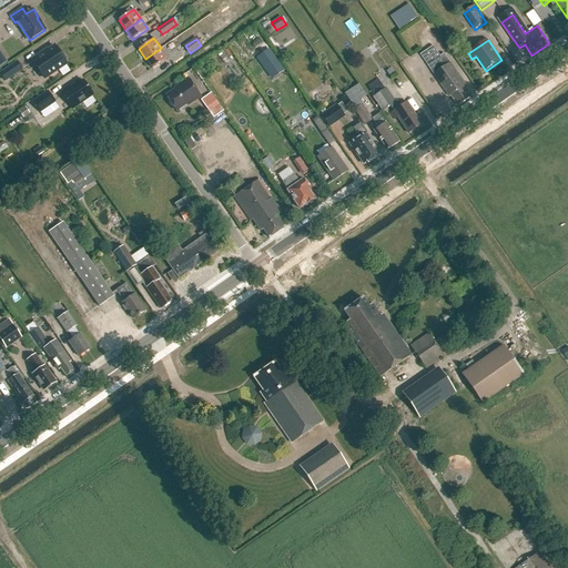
[(366,47),(372,54),(378,50),(374,42),(366,47)]
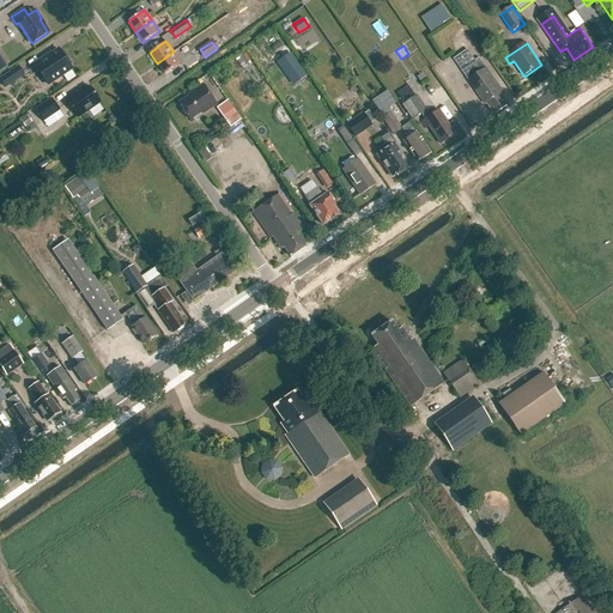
[(487,104),(496,115),(510,104),(504,96),(507,96),(480,58),(477,61),(468,49),(455,59),(486,105),(487,104)]
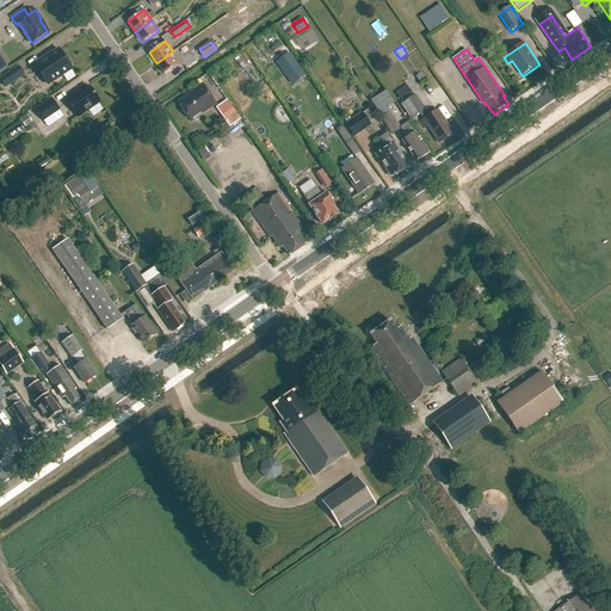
[(50,53),(34,65),(47,85),(62,74),(67,82),(75,76),(71,69),(71,68),(69,67),(71,63),(68,60),(65,60),(59,50),(51,55),(50,53)]
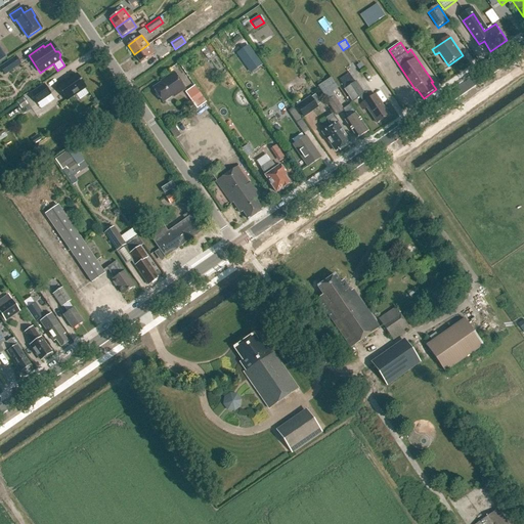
[(148,44),(134,54),(140,63),(155,53),(148,44)]
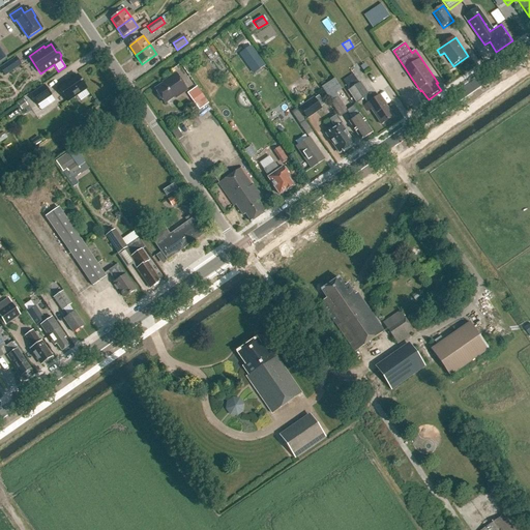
[(252,46),(239,54),(248,67),(261,59),(252,46)]
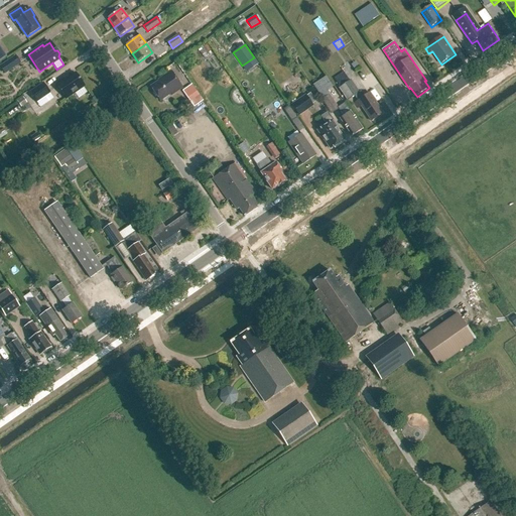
[(0,67),(5,74),(20,63),(15,56),(0,67)]
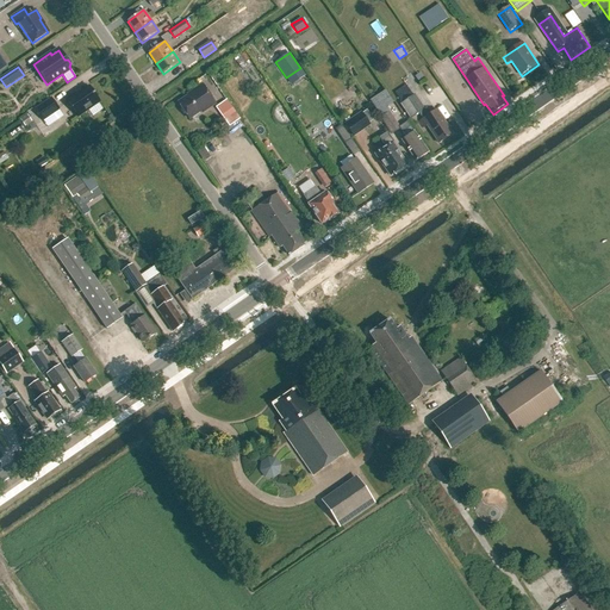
[(185,113),(188,119),(201,111),(203,113),(216,104),(203,85),(191,92),(192,94),(179,104),(181,109),(181,111),(182,114),(185,114),(185,113)]
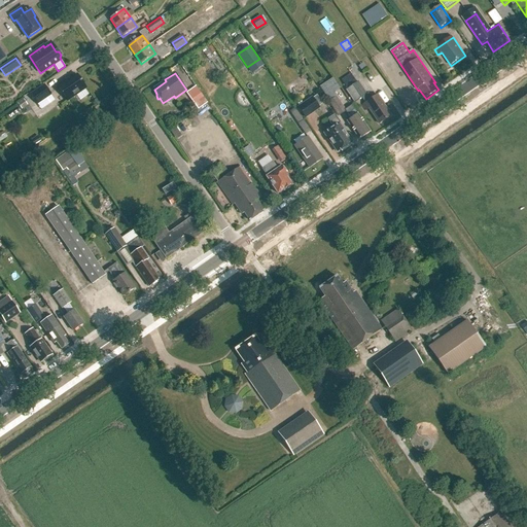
[(65,81),(57,85),(68,101),(76,96),(79,100),(89,95),(84,90),(86,89),(77,75),(66,82),(65,81)]
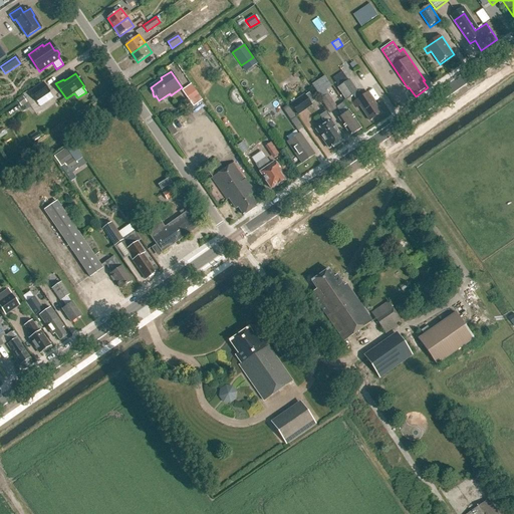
[(356,91),(347,79),(335,87),(343,99),(356,91)]
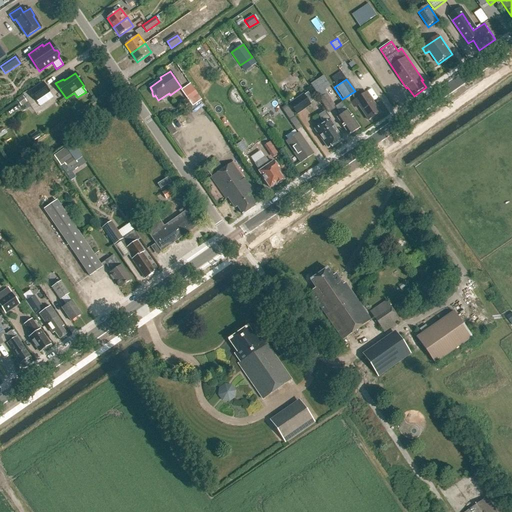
[(49,93),(43,83),(29,92),(36,102),(49,93)]
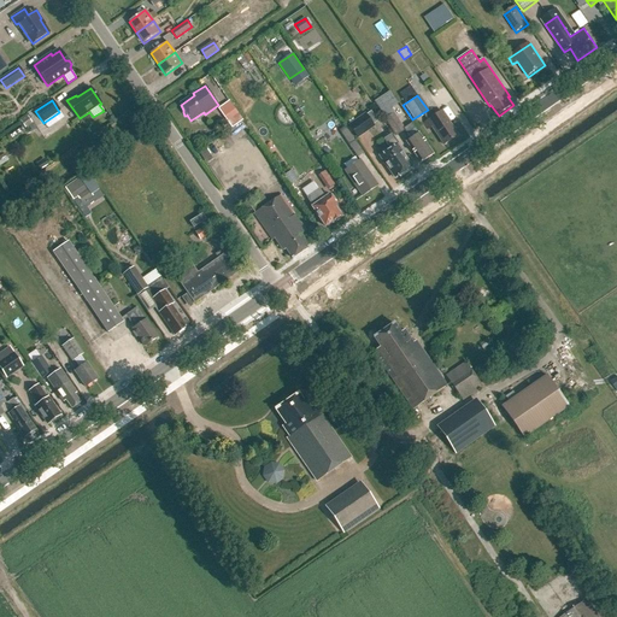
[(216,109),(229,128),(240,119),(227,100),(216,109)]
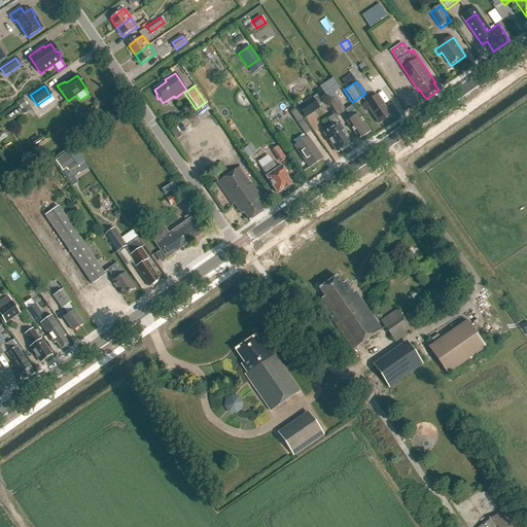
[(326,85),(320,90),(326,100),(334,95),(326,85)]
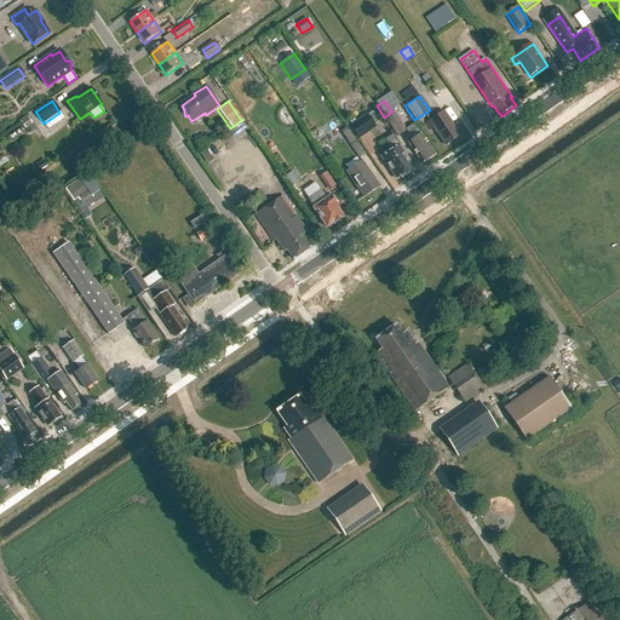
[(434,127),(447,145),(460,137),(445,112),(426,125),(430,130),(434,127)]
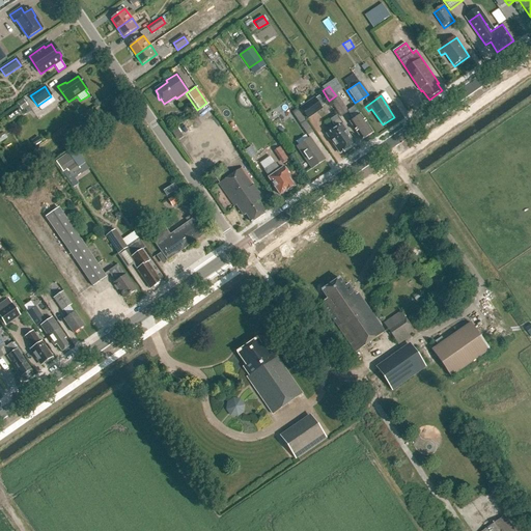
[(323,109),(314,96),(299,108),(307,119),(323,109)]
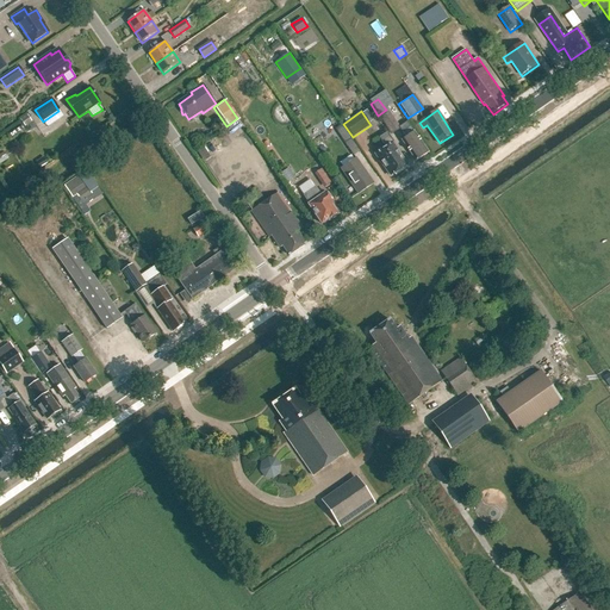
[(383,122),(392,116),(390,112),(380,118),(383,122)]
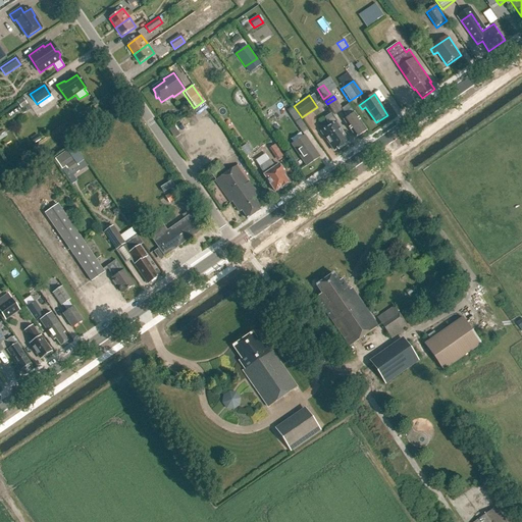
[(27,104),(21,97),(15,101),(20,108),(27,104)]
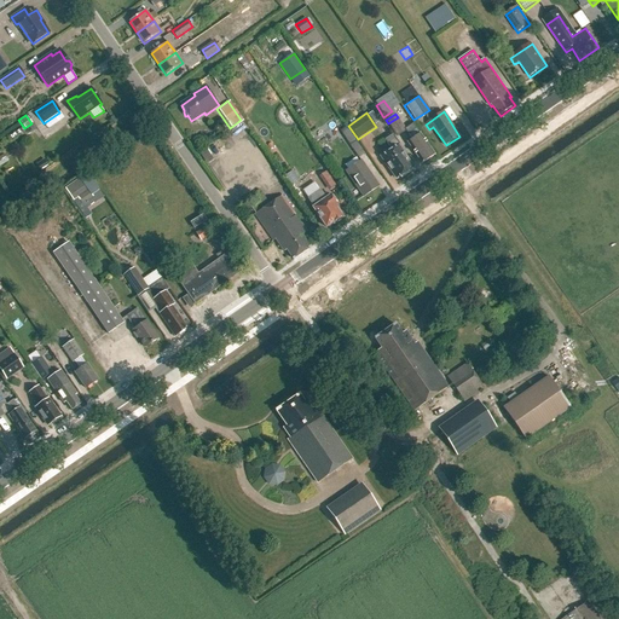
[(414,125),(405,131),(412,139),(408,142),(423,163),(435,155),(414,125)]
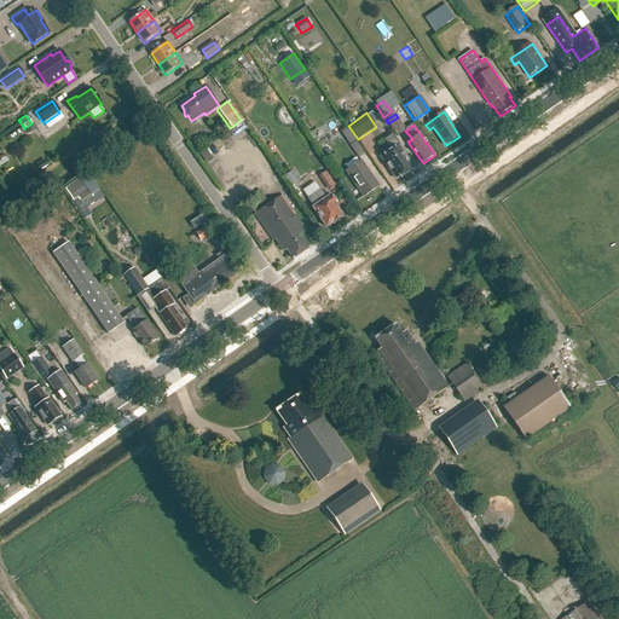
[(339,129),(348,144),(354,139),(345,126),(339,129)]
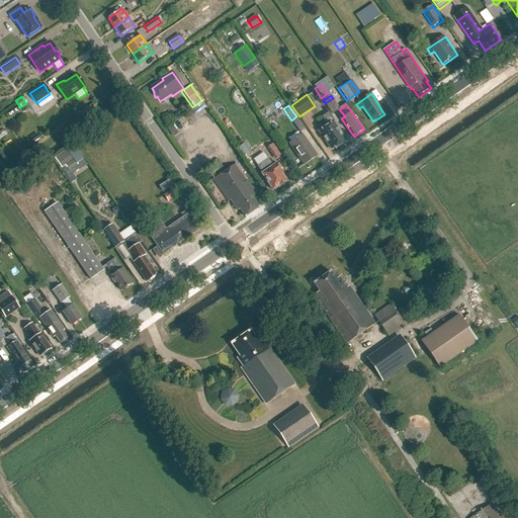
[(328,125),(320,132),(332,150),(346,141),(333,122),(335,121),(329,112),(322,117),(328,125)]
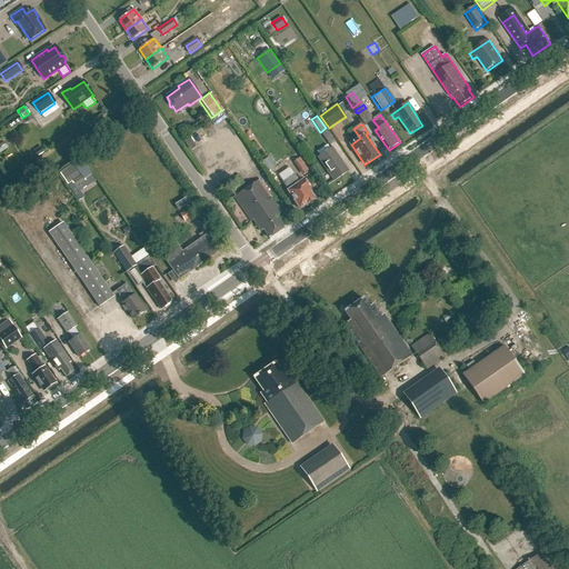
[(321,133),(329,146),(335,141),(327,130),(321,133)]
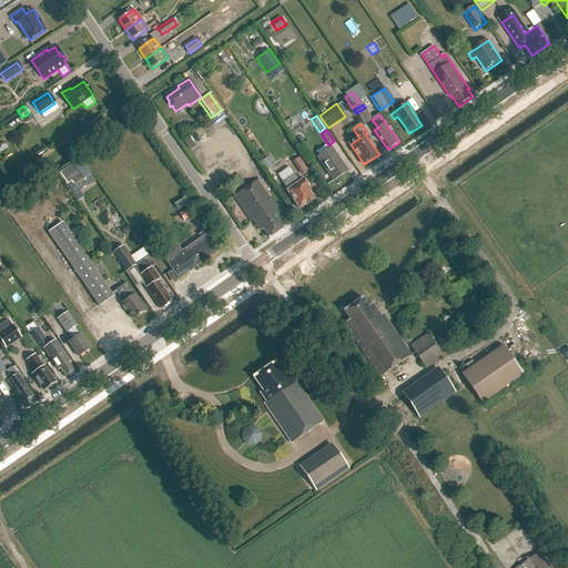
[(318,158),(334,180),(348,171),(333,149),(318,158)]
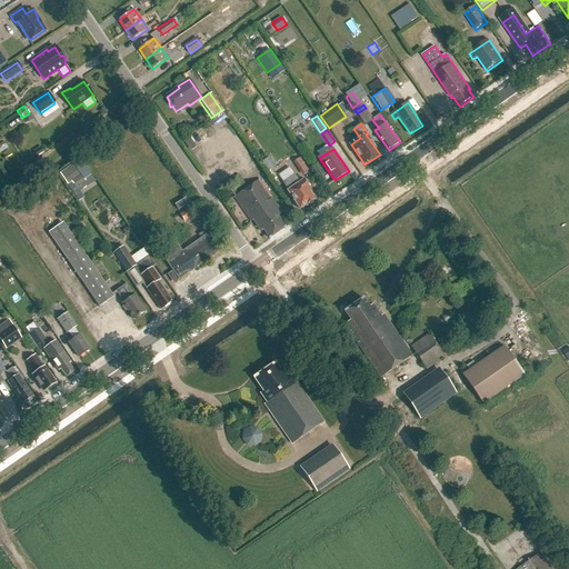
[(72,163),(59,172),(69,186),(72,183),(76,187),(85,181),(83,180),(92,173),(79,156),(71,161),(72,163)]
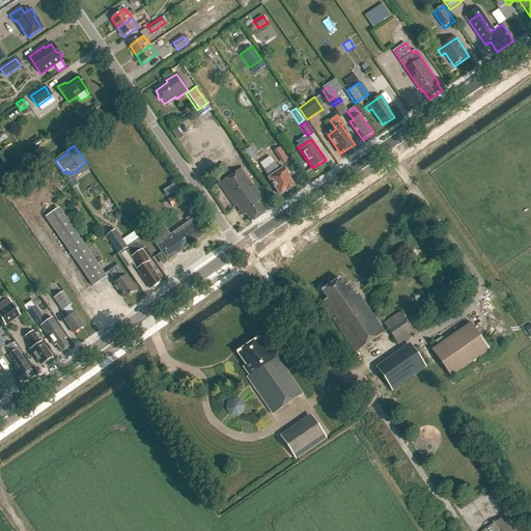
[(286,155),(279,160),(282,164),(288,159),(286,155)]
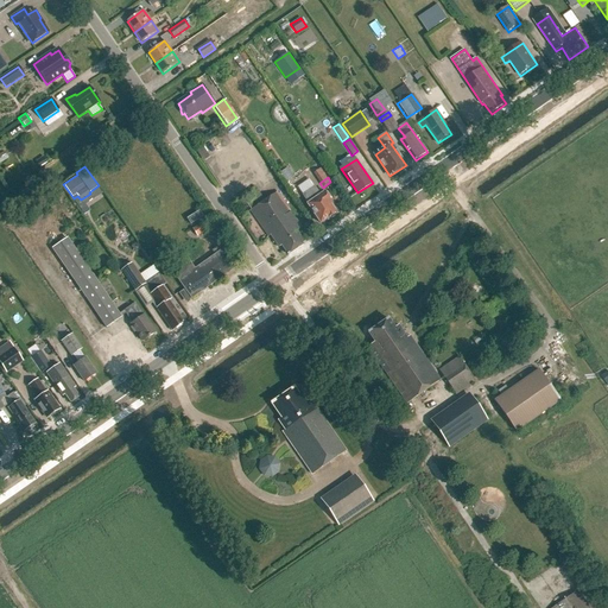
[(308,204),(321,223),(328,219),(329,220),(337,214),(329,201),(330,200),(325,192),(321,195),(315,188),(303,196),(309,203),(308,204)]
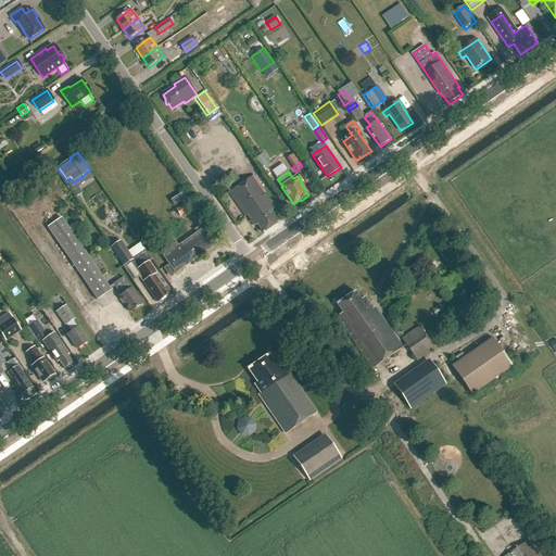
[(248,215),(255,226),(257,224),(264,232),(279,222),(272,211),(275,209),(253,176),(229,192),(245,216),(248,215)]
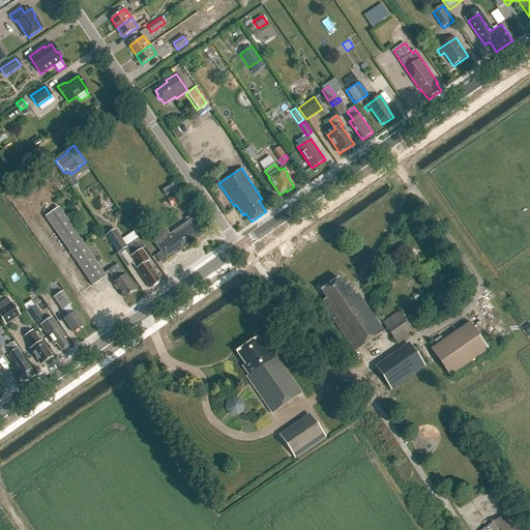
[(177,189),(174,184),(163,190),(166,196),(177,189)]
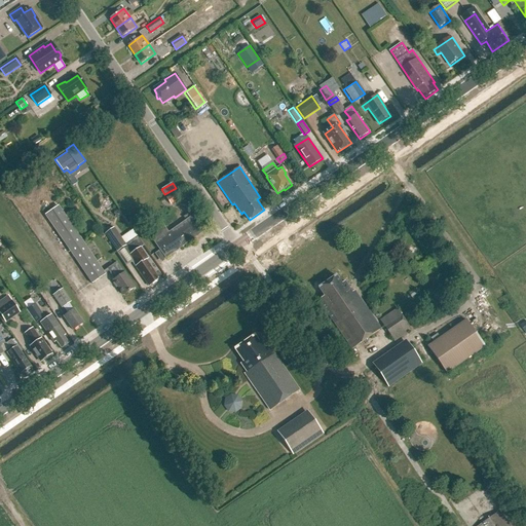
[(165,197),(170,204),(182,197),(178,190),(165,197)]
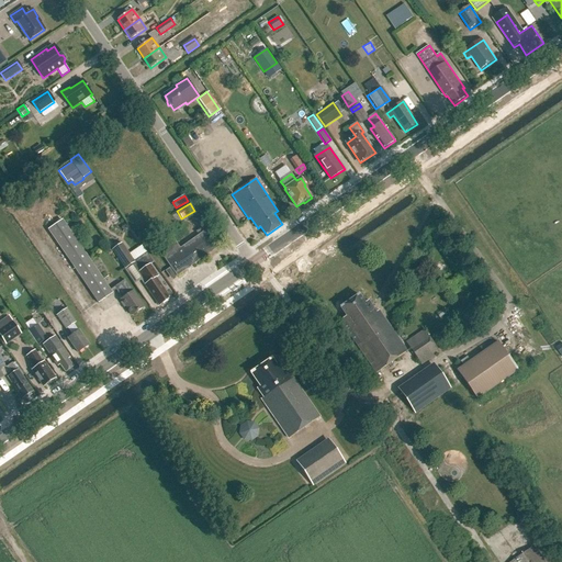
[(121,300),(132,315),(144,307),(133,291),(133,292),(124,280),(110,290),(62,220),(48,229),(98,303),(116,290),(122,299),(121,300)]
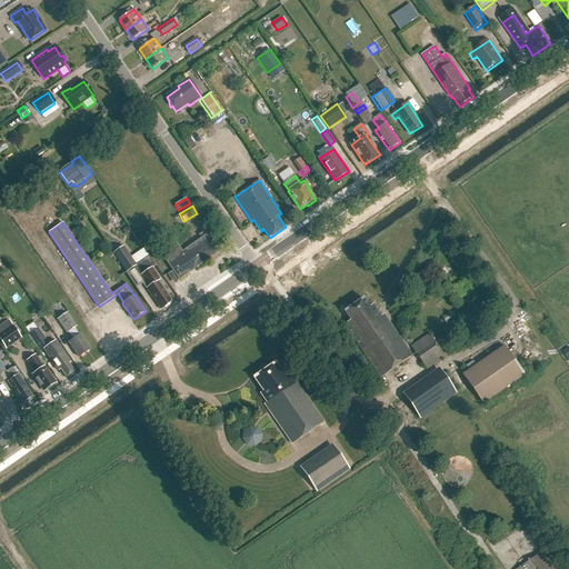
[(159,252),(179,280),(220,250),(208,233),(182,252),(175,242),(159,252)]
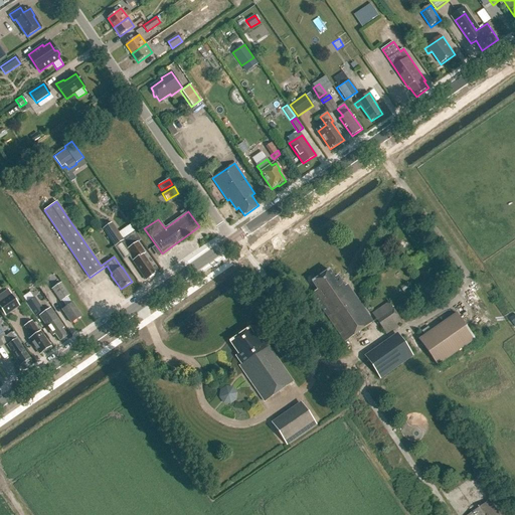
[(120,235),(131,228),(127,221),(115,228),(120,235)]
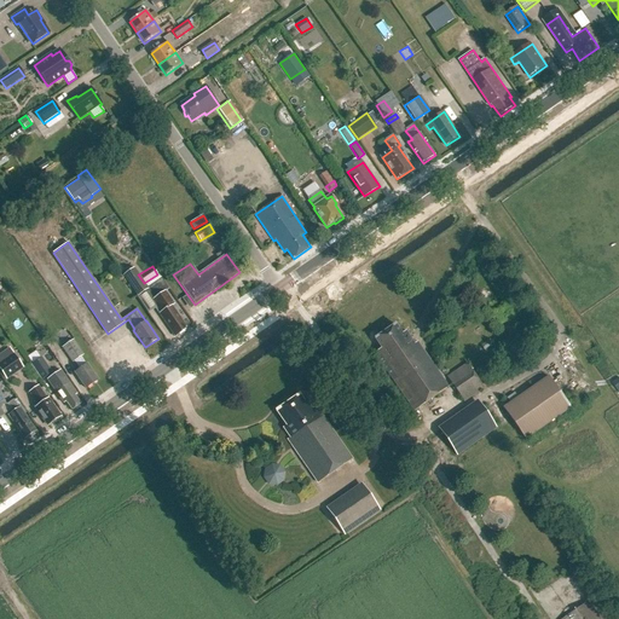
[(123,276),(138,296),(148,289),(134,268),(123,276)]
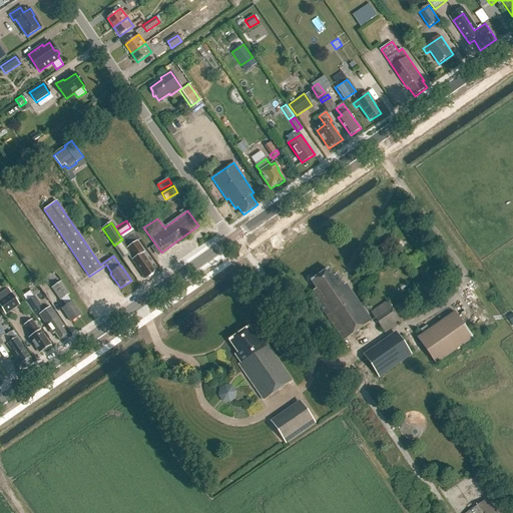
[(147,278),(148,279),(151,278),(153,275),(152,274),(154,273),(150,266),(146,259),(145,260),(141,254),(143,252),(136,242),(139,239),(133,231),(126,236),(132,244),(127,248),(134,259),(132,260),(133,262),(133,263),(134,265),(136,265),(145,279),(147,278)]
